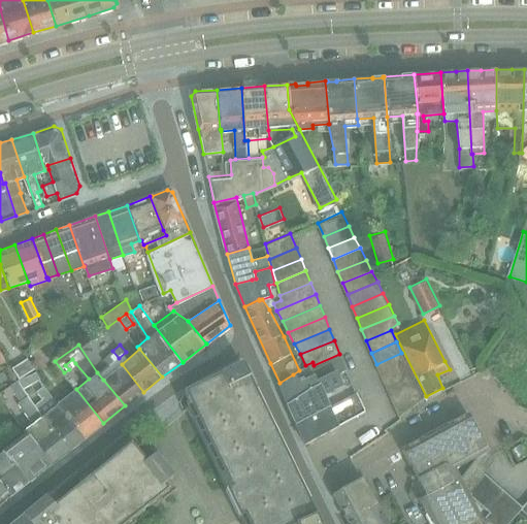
[(119,358),(112,351),(105,357),(111,364),(119,358)]
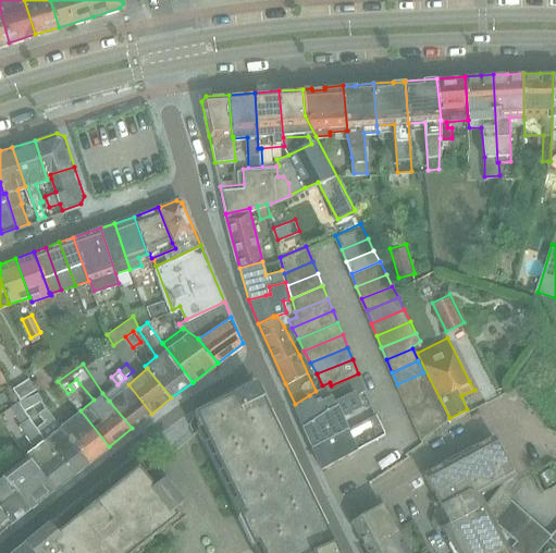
[(430,383),(423,372),(397,384),(403,396),(430,383)]
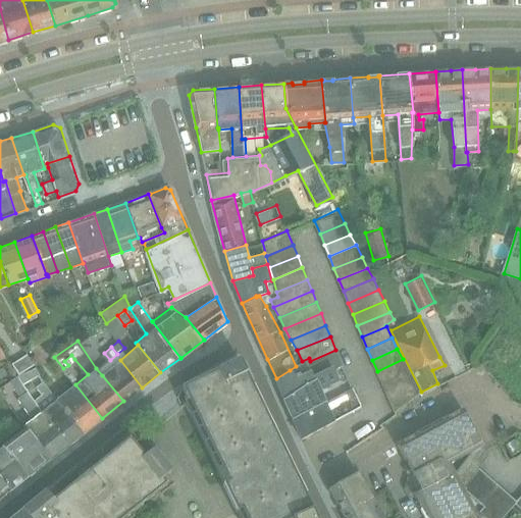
[(316,517),(312,508),(313,508),(240,357),(218,367),(218,366),(203,373),(204,374),(181,385),(227,479),(223,481),(237,510),(242,507),(246,517),(121,517),(167,482),(162,477),(171,469),(153,448),(145,455),(129,435),(53,498),(46,489),(10,517),(316,517)]
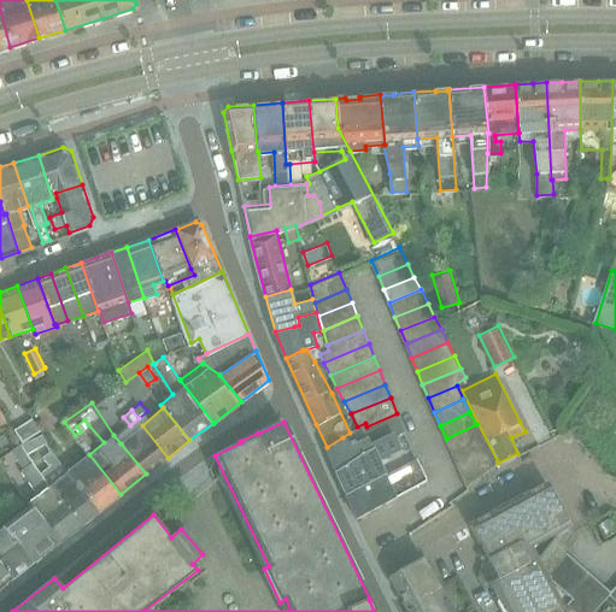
[(482,439),(476,424),(446,439),(452,452),(482,439)]
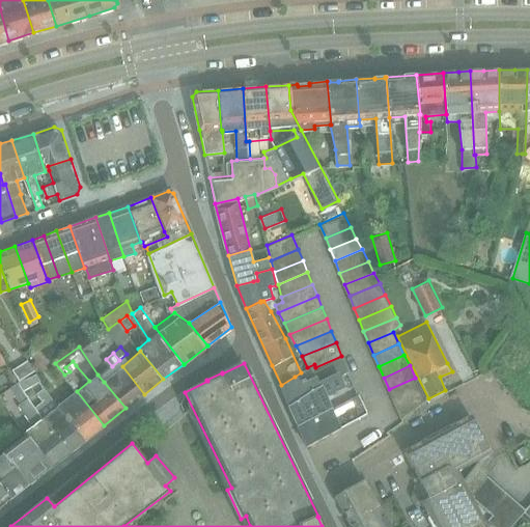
[(144,394),(122,366),(104,382),(126,408),(144,394)]
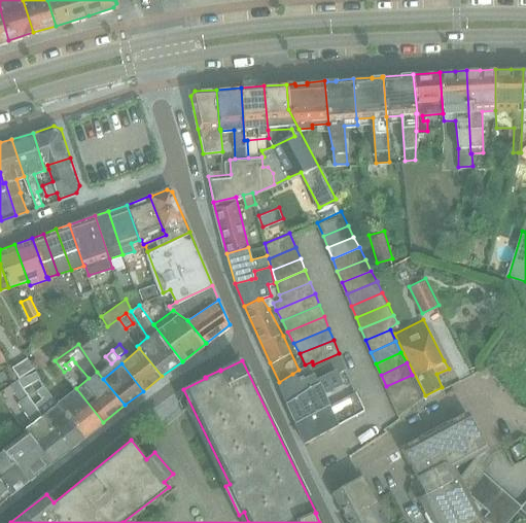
[(307,365),(299,370),(292,374),(279,382),(287,403),(317,384),(340,376),(336,369),(316,378),(315,373),(311,374),(307,365)]
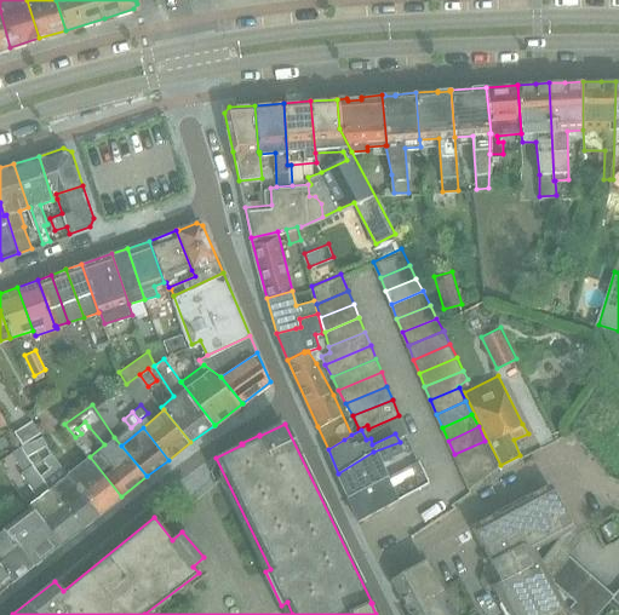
[(44,435),(22,444),(28,454),(47,442),(44,435)]
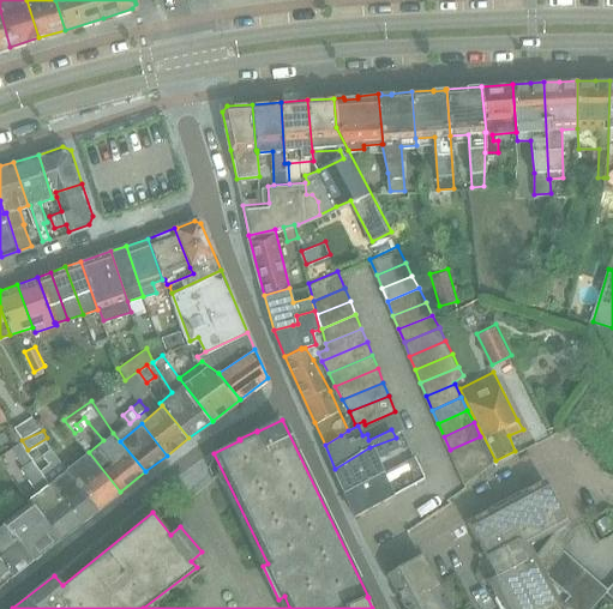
[(487,450),(480,436),(450,450),(456,463),(487,450)]
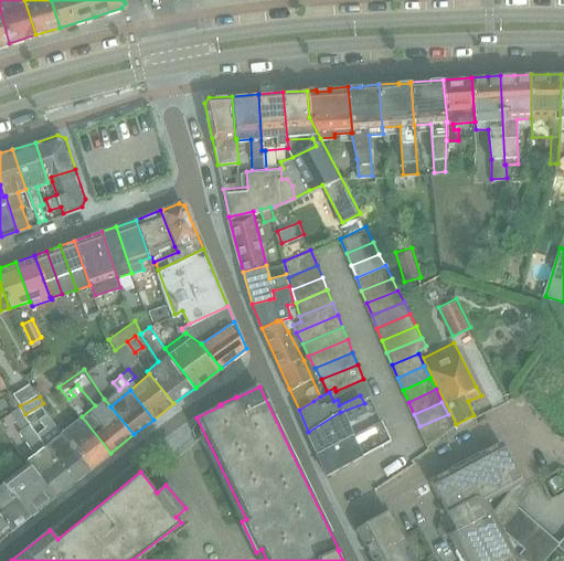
[(364,403),(340,412),(308,432),(318,454),(351,436),(343,423),(368,412),(364,403)]
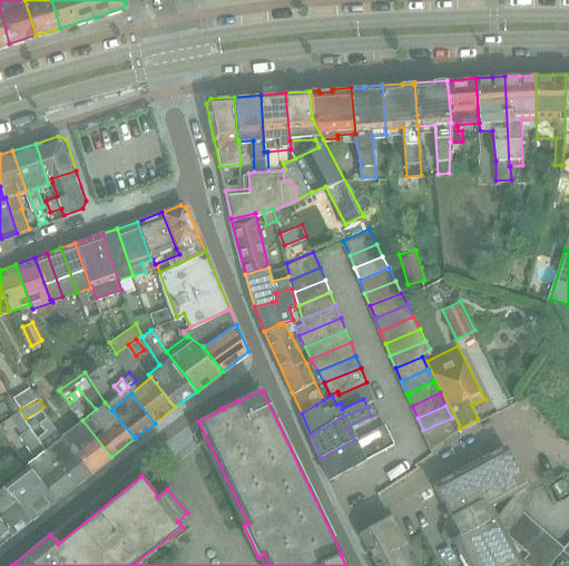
[(20,409),(19,408),(10,415),(22,431),(20,433),(36,457),(27,464),(29,466),(30,466),(55,500),(74,486),(38,436),(26,418),(20,409)]
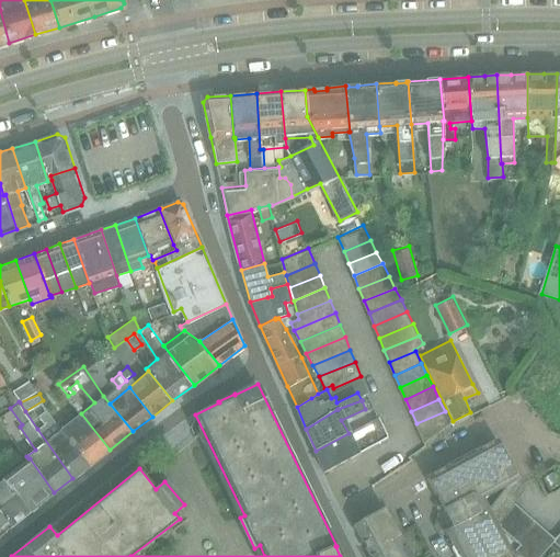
[(61,428),(47,408),(40,415),(45,423),(37,429),(72,478),(90,465),(61,428)]
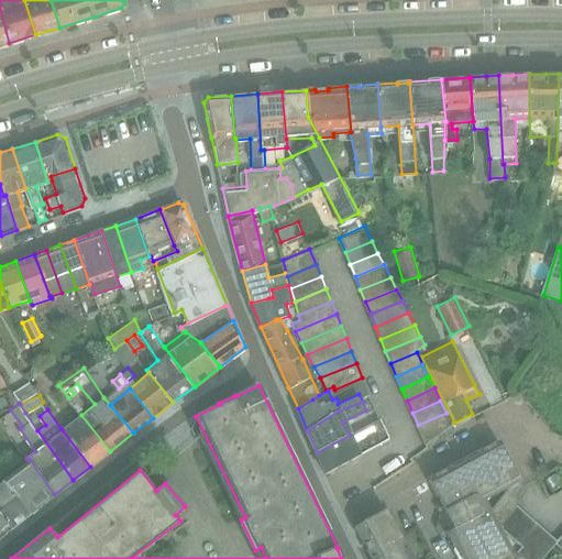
[(452,424),(447,413),(418,425),(426,445),(452,424)]
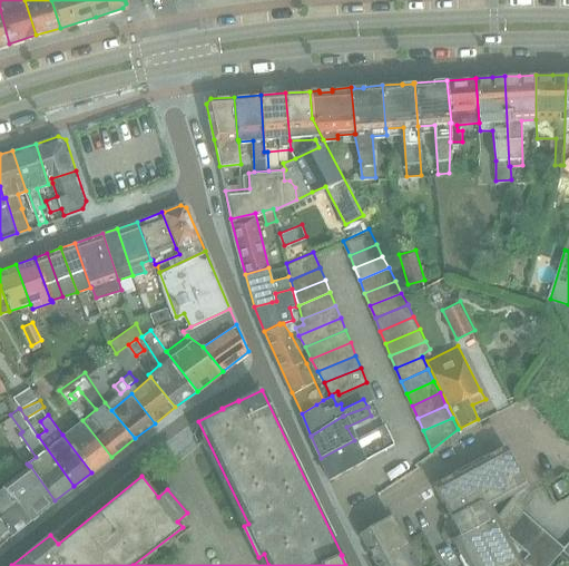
[(111,457),(82,420),(62,435),(91,472),(111,457)]
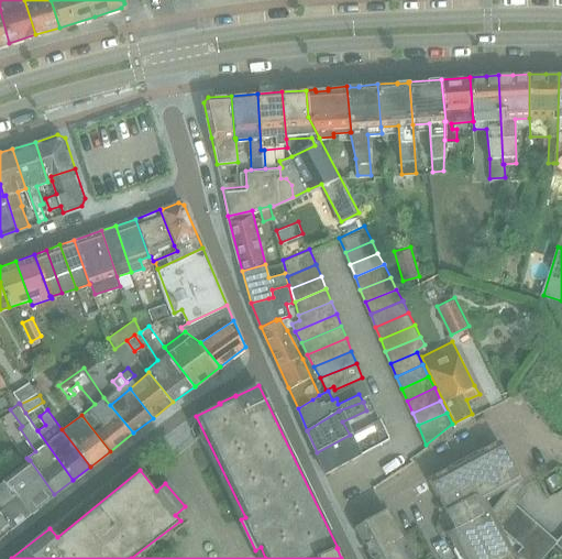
[(378,417),(350,435),(317,452),(326,472),(390,437),(384,425),(383,425),(378,417)]
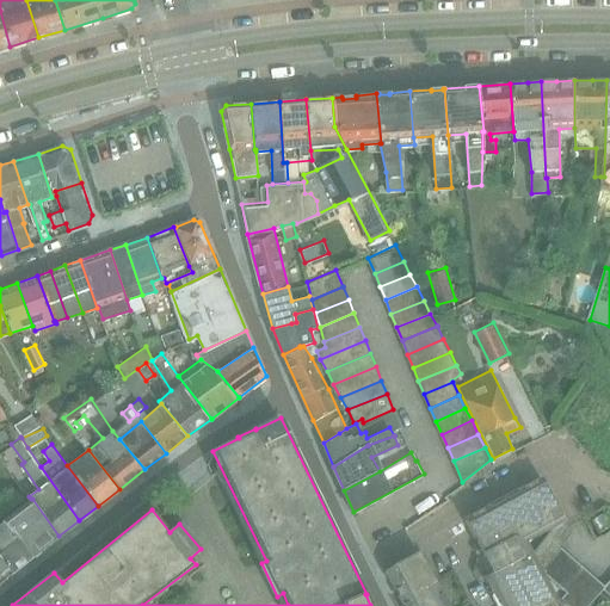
[(565,519),(543,477),(518,490),(523,498),(509,505),(505,499),(504,500),(507,506),(494,513),(490,505),(466,518),(484,552),(478,556),(474,569),(480,581),(486,577),(494,594),(499,592),(504,600),(499,603),(500,604),(504,601),(506,605),(550,605),(517,543),(503,550),(499,545),(549,519),(553,525),(553,526),(565,519)]
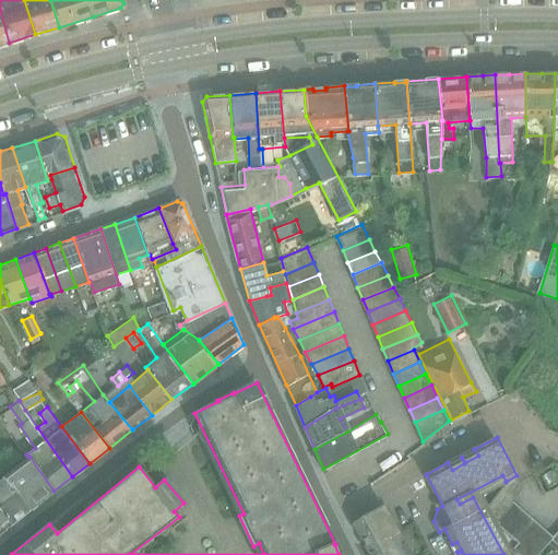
[(30,457),(28,457),(4,475),(31,508),(54,491),(30,457)]
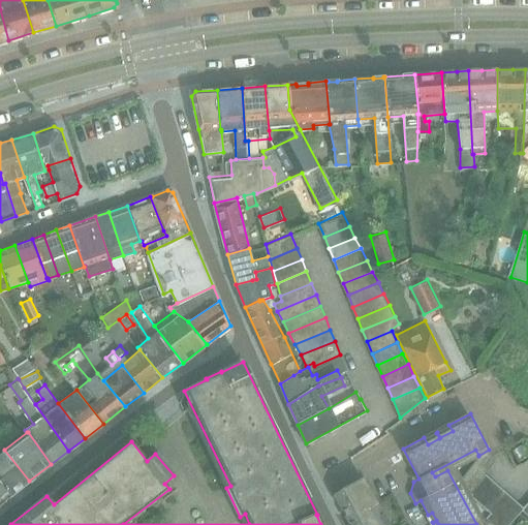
[(527,444),(525,440),(513,448),(518,459),(527,453),(527,444)]
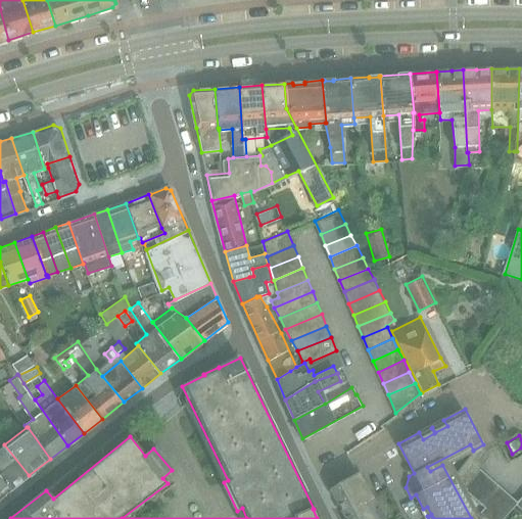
[(29,475),(4,444),(2,445),(3,447),(0,450),(0,478),(9,490),(29,475)]
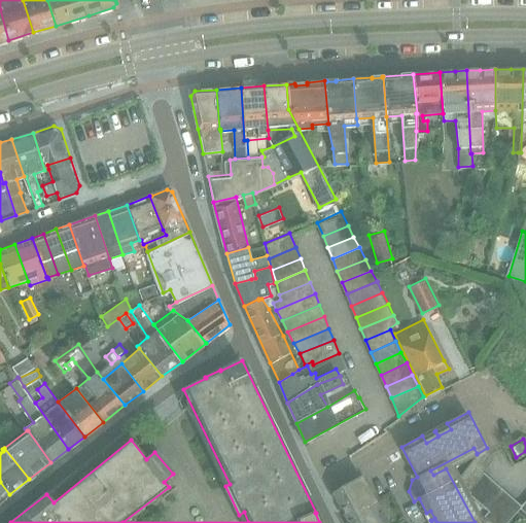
[(493,459),(487,448),(477,454),(457,478),(465,494),(467,491),(484,471),(493,459)]
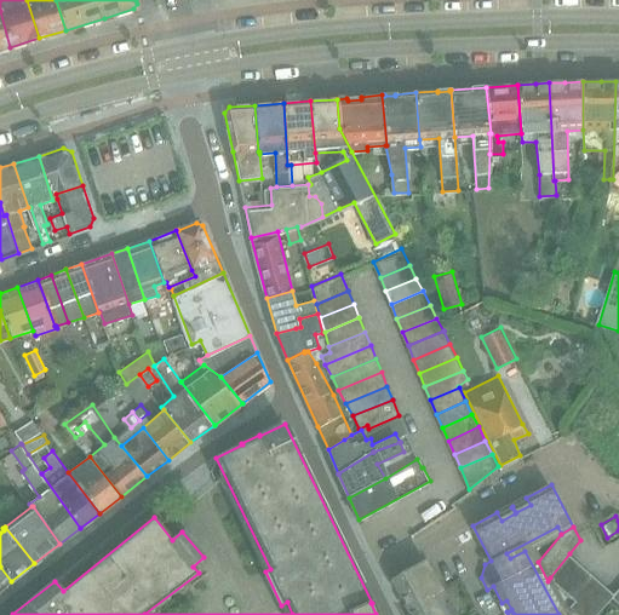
[(569,553),(550,578),(572,596),(592,573),(569,553)]
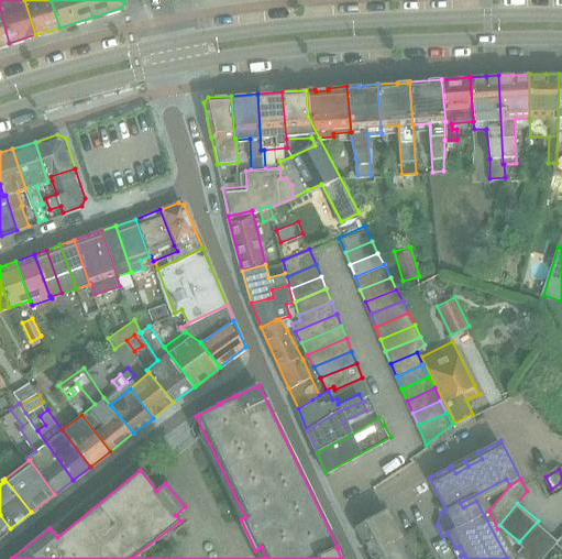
[(401,536),(387,508),(355,525),(370,552),(401,536)]
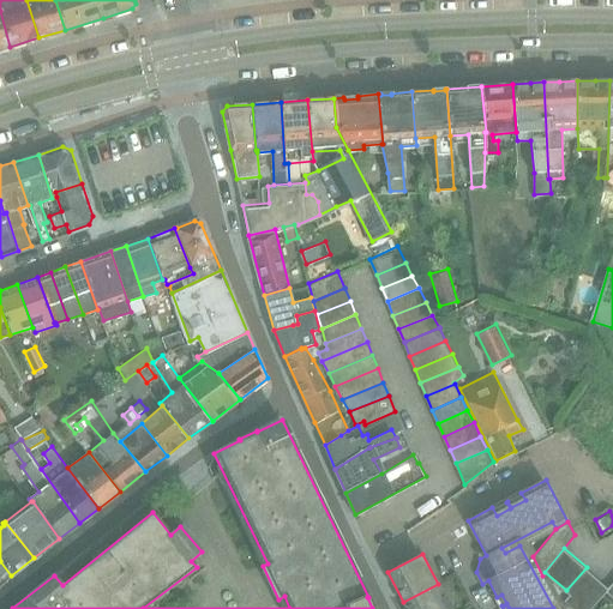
[(0,586),(12,576),(11,576),(0,561),(0,586)]
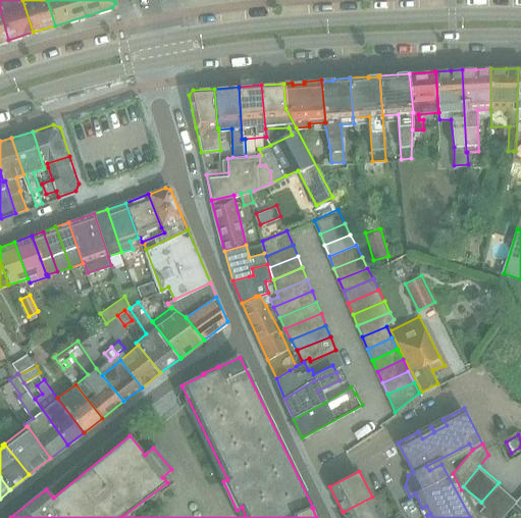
[(481,511),(489,517),(501,517),(516,502),(515,502),(517,499),(499,482),(481,502),(483,505),(479,510),(481,511)]
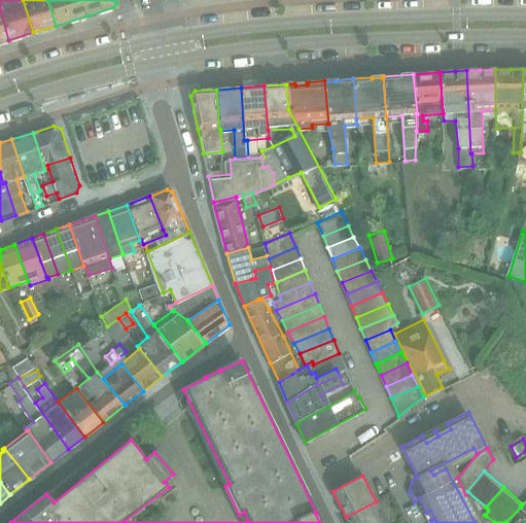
[(387,522),(376,501),(346,517),(349,522),(387,522)]
